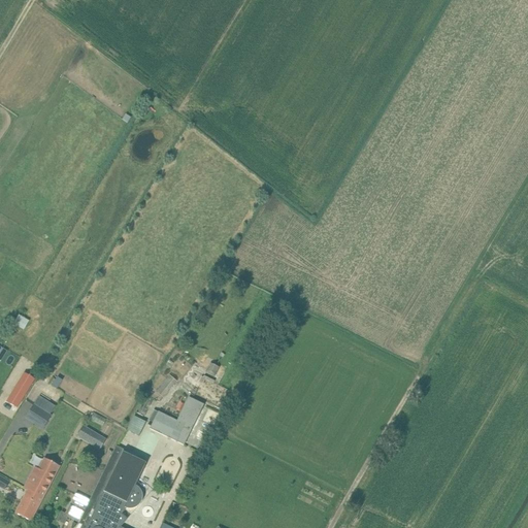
[(12,324),(23,329),(28,321),(18,315),(12,324)]
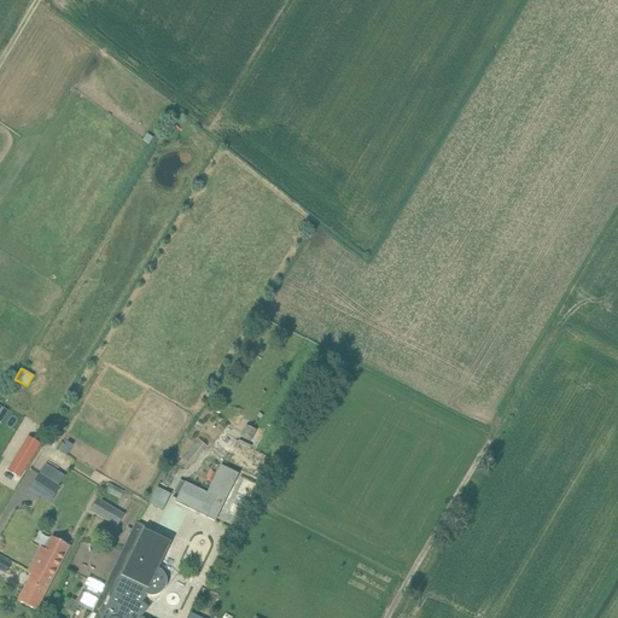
[(19,395),(15,404),(41,420),(46,410),(19,395)]
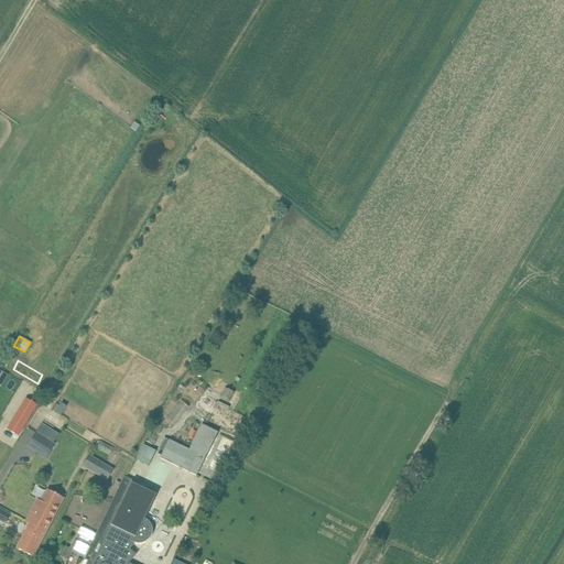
[(228,402),(231,392),(225,390),(221,400),(228,402)]
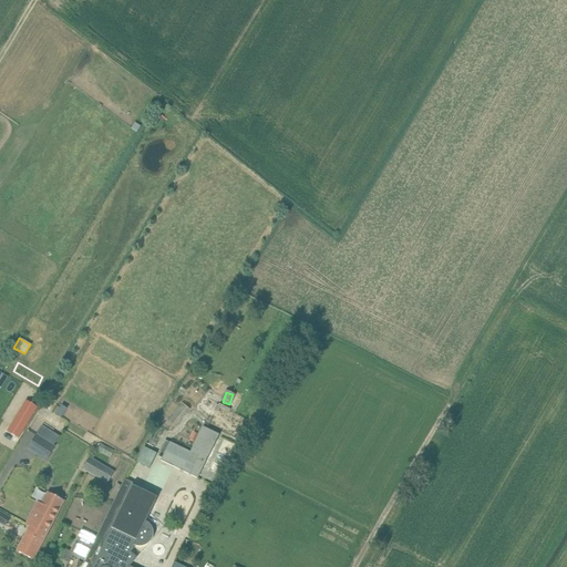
[(26,400),(7,432),(18,439),(37,406),(26,400)]
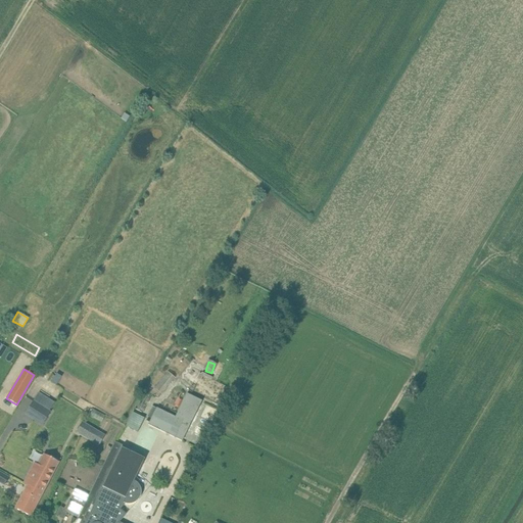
[(176,378),(168,373),(154,388),(162,395),(176,378)]
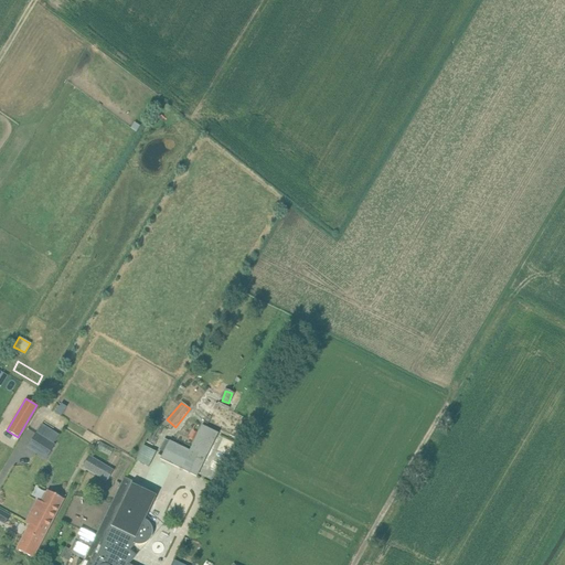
[(54,445),(42,437),(48,427),(42,424),(28,446),(39,454),(43,446),(51,450),(54,445)]
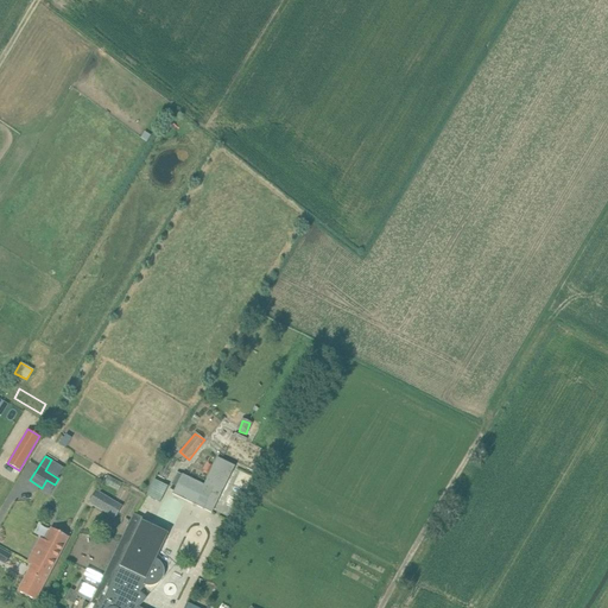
[(175,493),(213,512),(235,466),(220,457),(207,485),(184,474),(175,493)]
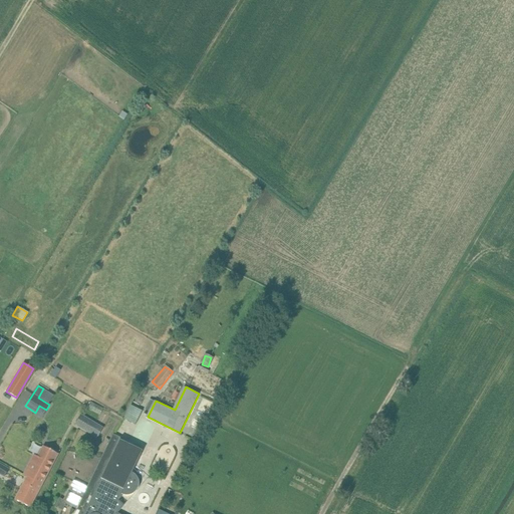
[(131,406),(123,420),(136,425),(142,411),(131,406)]
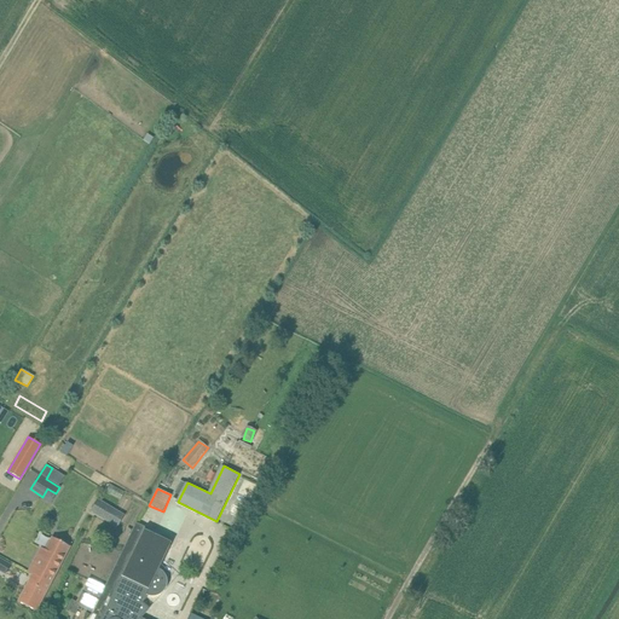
[(259,489),(253,499),(259,503),(265,493),(259,489)]
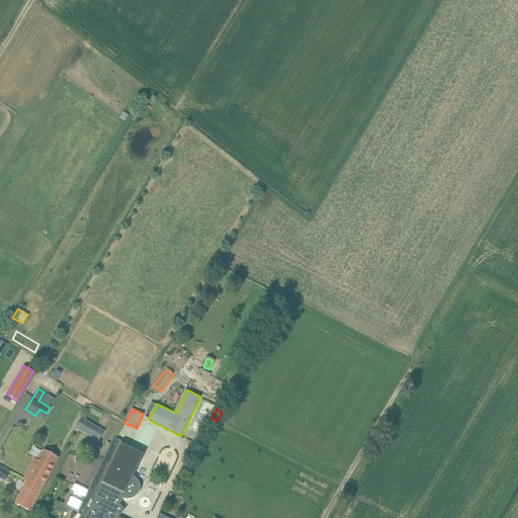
[(104,431),(82,418),(76,428),(98,441),(104,431)]
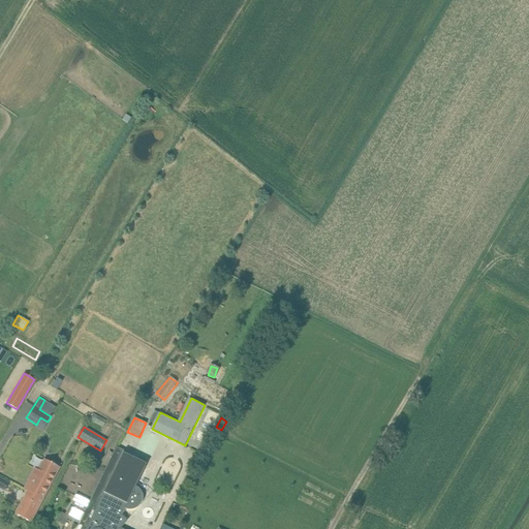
[(80,528),(123,528),(121,528),(127,519),(122,515),(127,509),(129,509),(132,509),(135,508),(138,506),(141,504),(142,501),(143,497),(142,493),(139,489),(137,488),(135,486),(146,464),(116,448),(90,501),(85,510),(79,523),(79,524),(83,526),(80,528)]
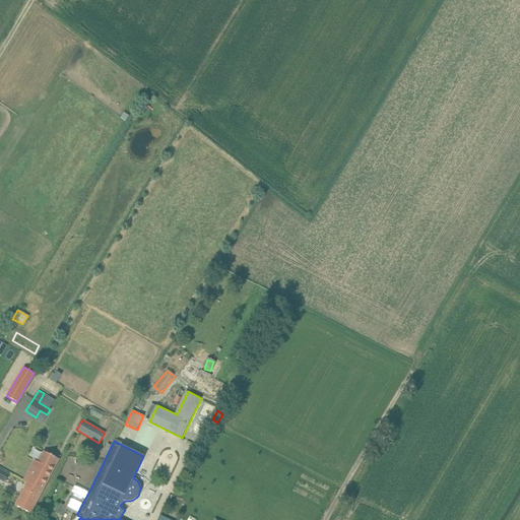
[(30,476),(26,483),(35,488),(33,494),(40,497),(59,460),(44,452),(38,462),(35,460),(27,474),(30,476)]
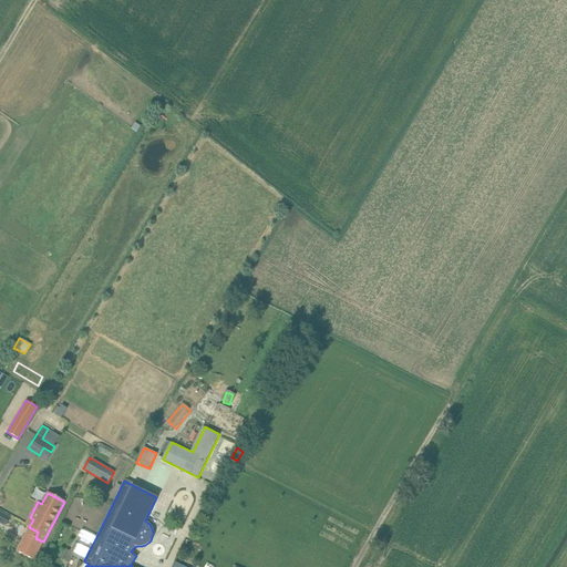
[(38,532),(29,527),(17,552),(33,559),(43,542),(35,538),(38,532)]
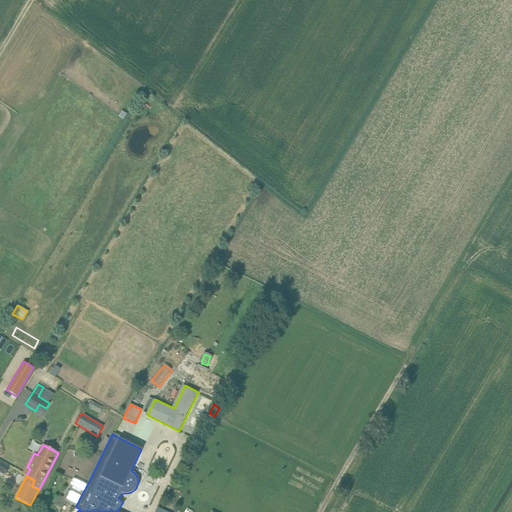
[(68,488),(63,500),(76,506),(82,494),(87,485),(73,478),(68,488)]
